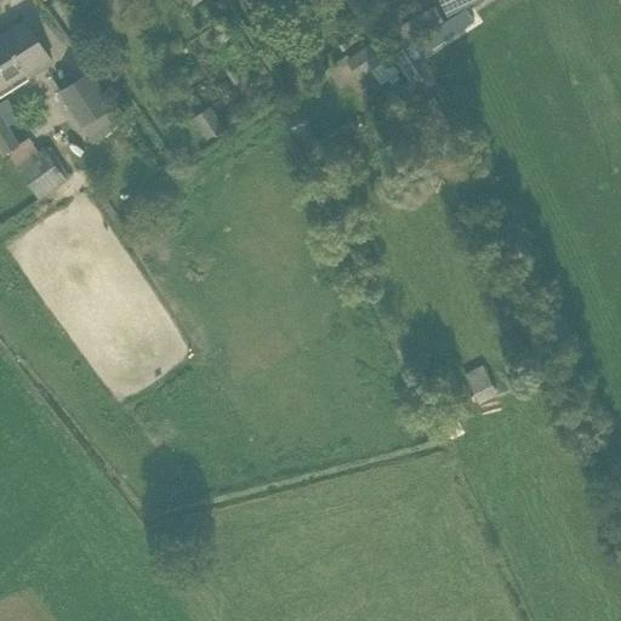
[(404,22),(422,55),(482,22),(472,5),(448,18),(439,3),(404,22)]
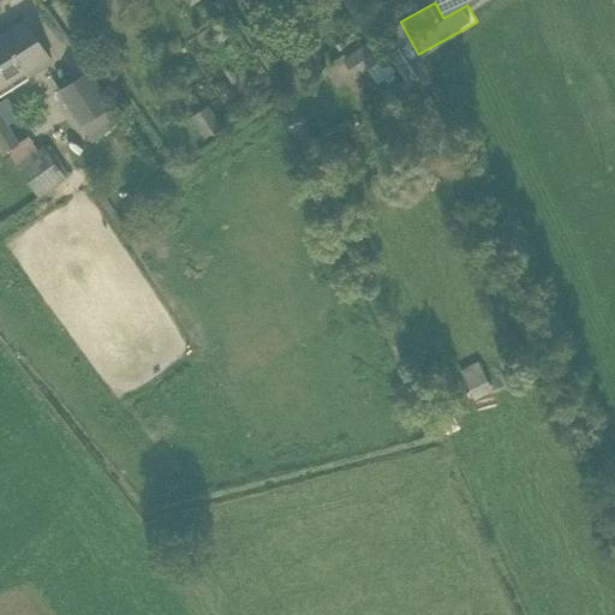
[(0,95),(29,77),(25,71),(48,57),(27,22),(0,37),(0,145),(4,151),(18,143),(0,113),(0,95)]
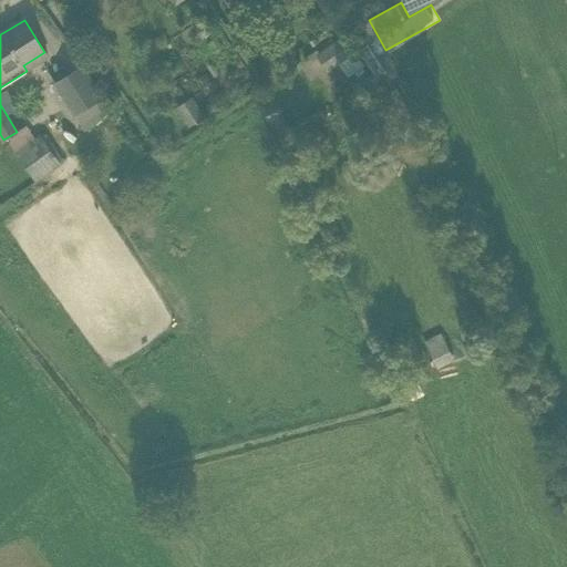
[(196,33),(200,37),(207,37),(210,32),(209,26),(204,23),(199,23),(196,28),(196,33)]
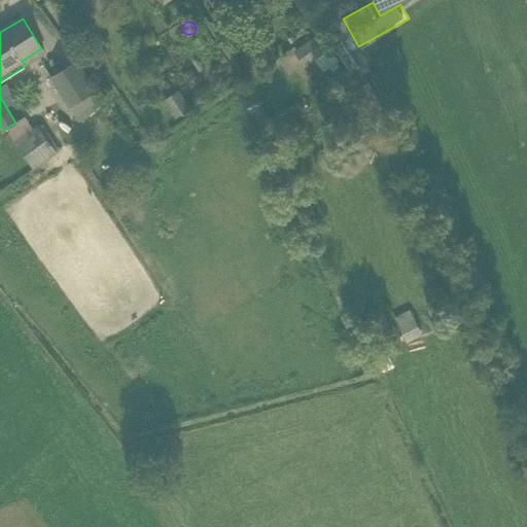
[(318,34),(295,50),(305,65),(328,47),(318,34)]
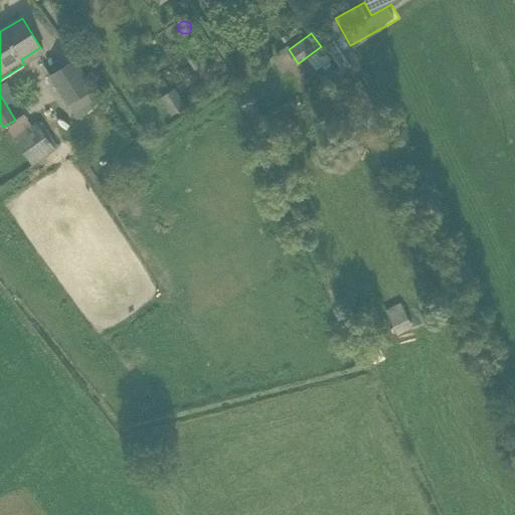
[(47,75),(66,106),(94,89),(74,58),(47,75)]
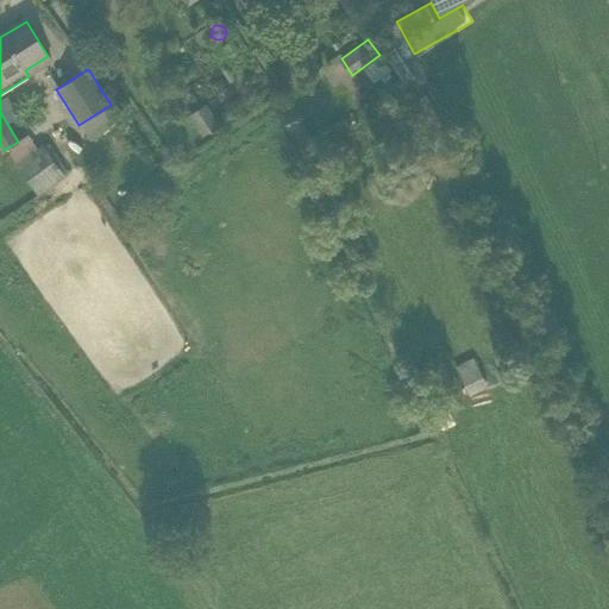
[(169,85),(175,94),(188,86),(182,77),(169,85)]
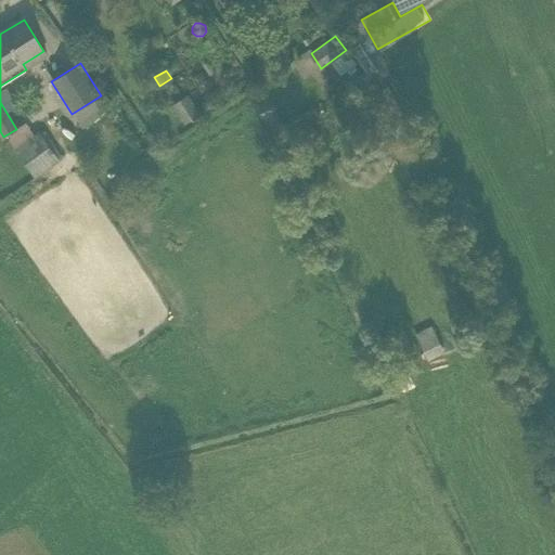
[(171,106),(183,125),(204,111),(192,92),(171,106)]
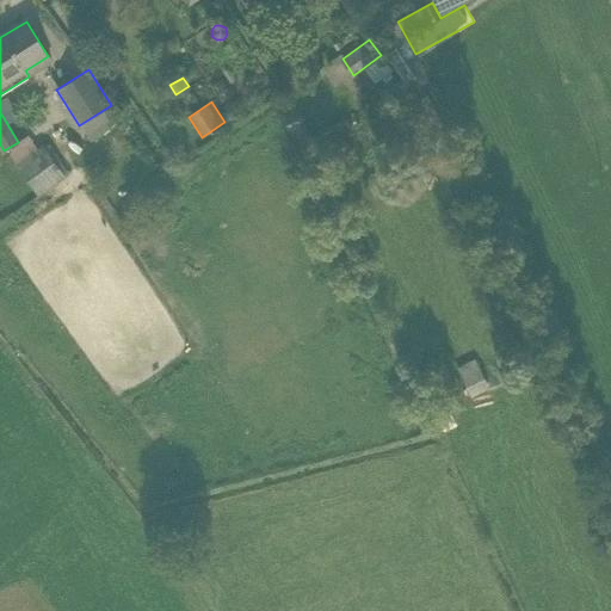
[(306,127),(296,131),(303,146),(313,141),(306,127)]
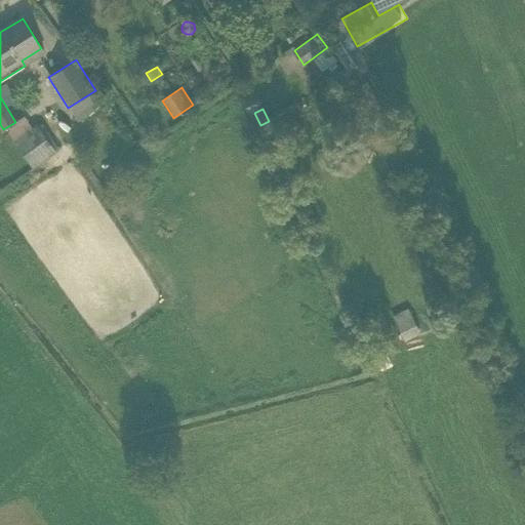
[(55,152),(36,124),(12,142),(32,168),(55,152)]
